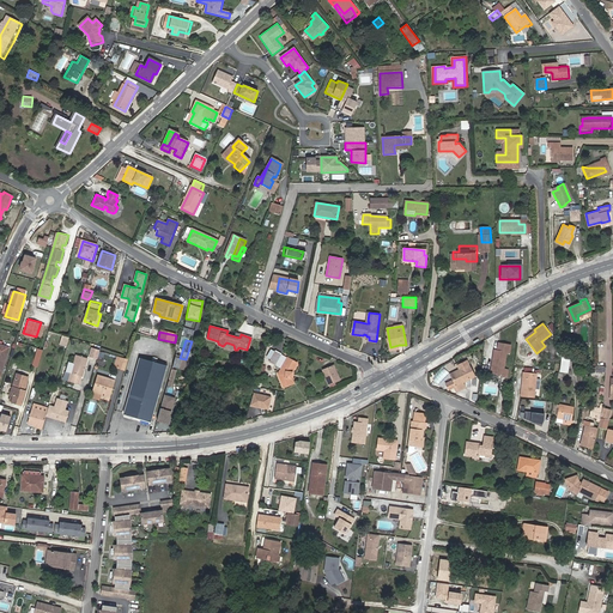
[(508,352),(508,344),(496,343),(496,351),(492,351),(490,372),(502,374),(502,377),(507,377),(507,369),(503,368),(504,352),(508,352)]
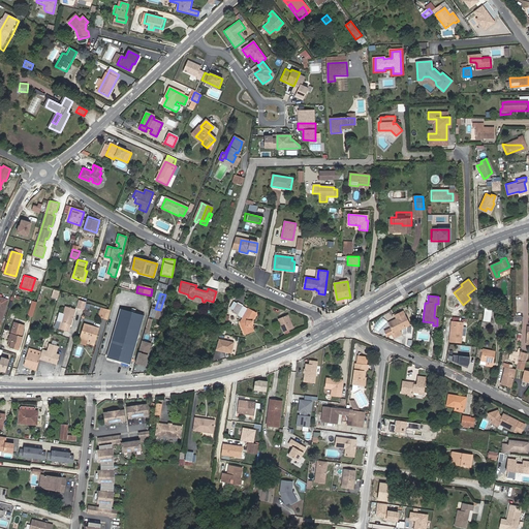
[(232,311),(239,315),(244,306),(238,303),(232,311)]
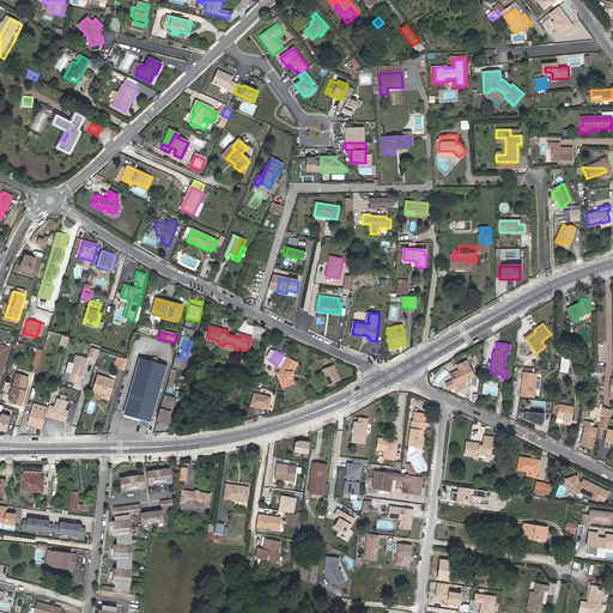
[(568,372),(570,354),(560,353),(559,372),(568,372)]
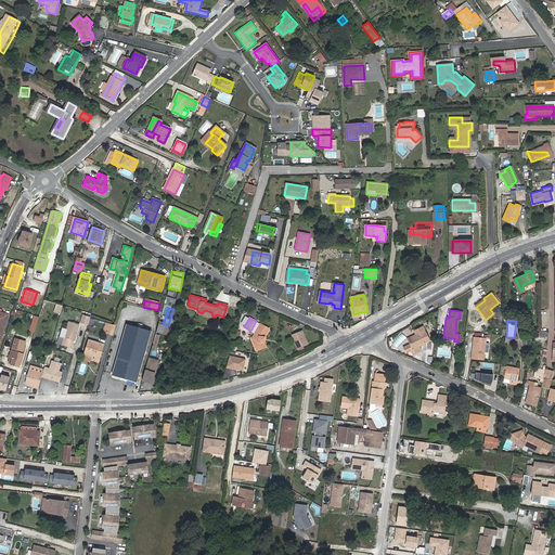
[(69,321),(65,337),(75,340),(80,323),(69,321)]
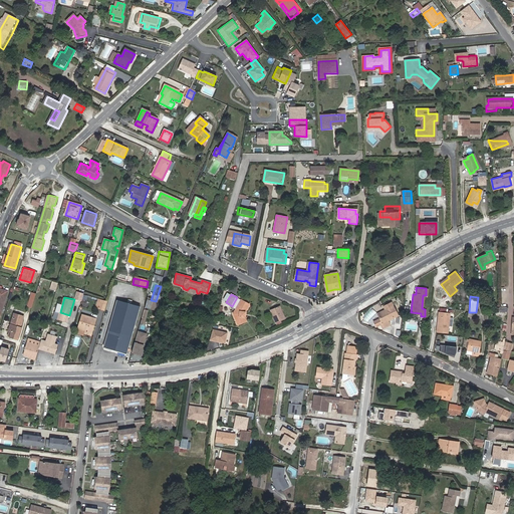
[(232,306),(236,309),(241,300),(237,297),(232,306)]
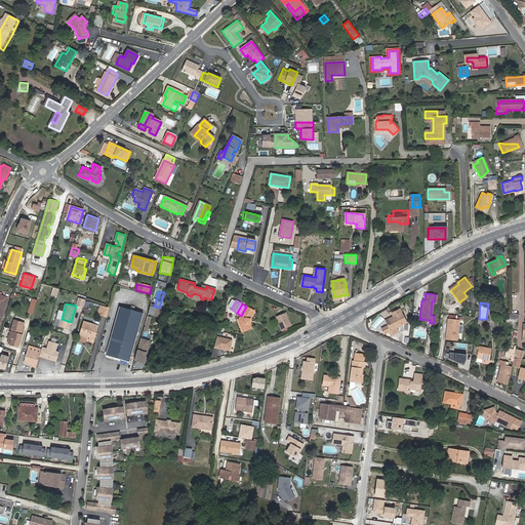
[(130,361),(144,313),(121,307),(108,355),(130,361)]
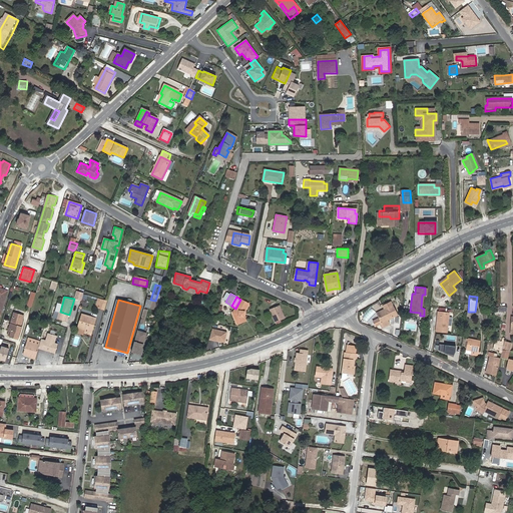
[(240,300),(235,309),(233,314),(237,325),(245,322),(243,318),(244,313),(248,305),(240,300)]
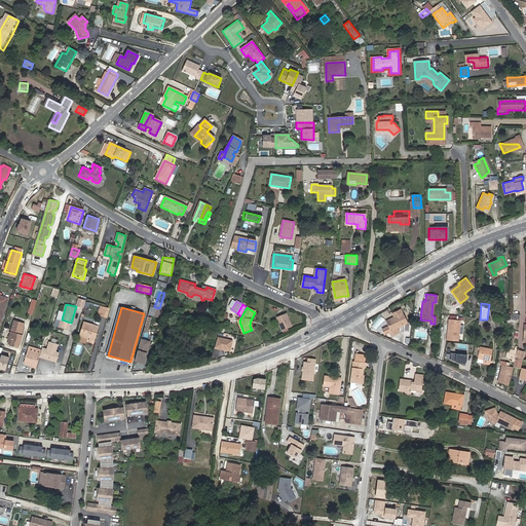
[(397,329),(407,323),(402,313),(386,322),(389,327),(383,330),(385,334),(390,332),(392,335),(399,332),(397,329)]
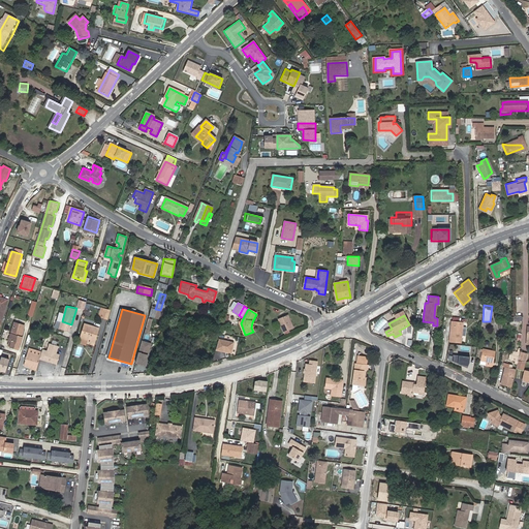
[(278,320),(283,334),(292,330),(287,316),(278,320)]
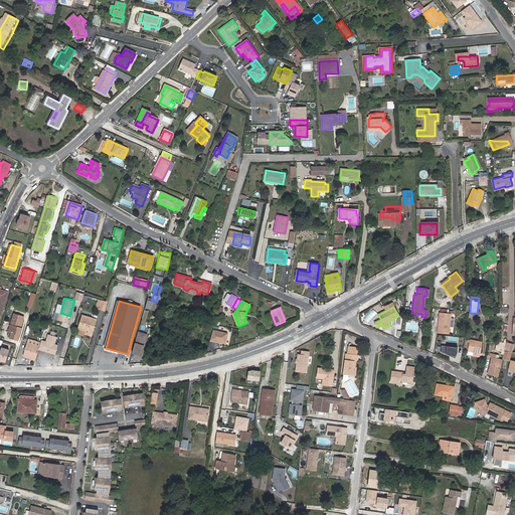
[(448,333),(450,314),(440,313),(438,332),(448,333)]
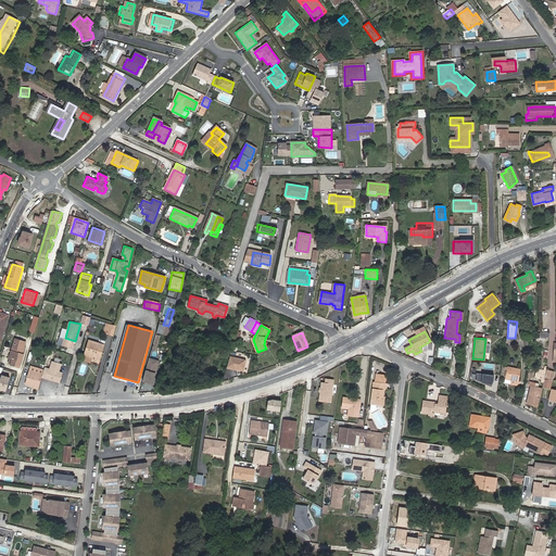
[(13,364),(21,340),(19,339),(17,343),(14,342),(10,357),(13,358),(11,364),(13,364)]
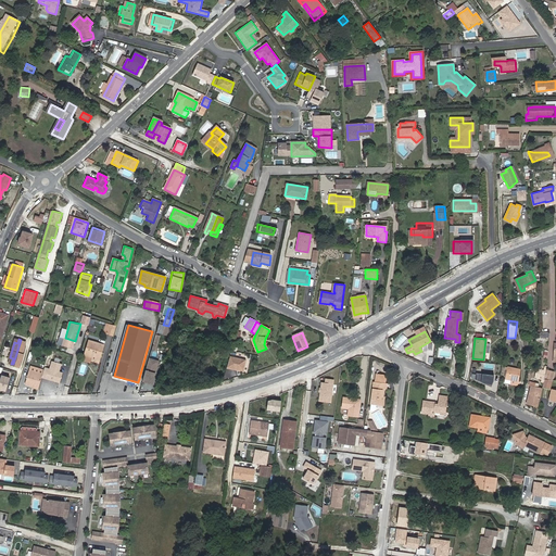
[(26,341),(21,340),(13,364),(20,366),(24,354),(23,353),(26,341)]
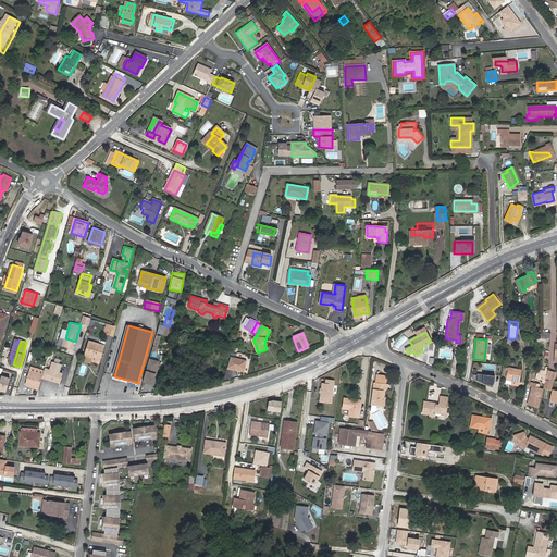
[(89,342),(86,355),(93,357),(93,359),(91,361),(99,363),(102,354),(100,354),(102,345),(89,342)]
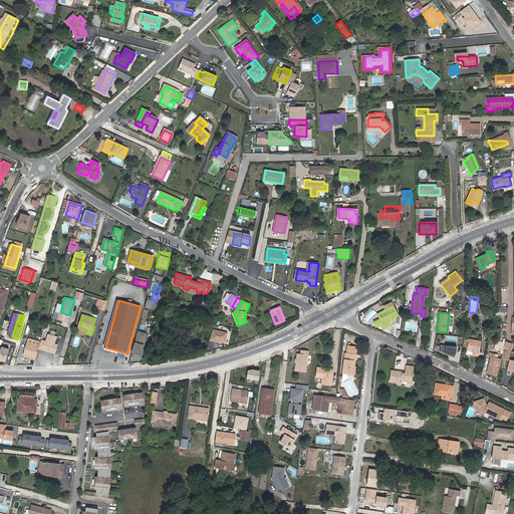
[(394,324),(391,330),(398,332),(400,327),(394,324)]
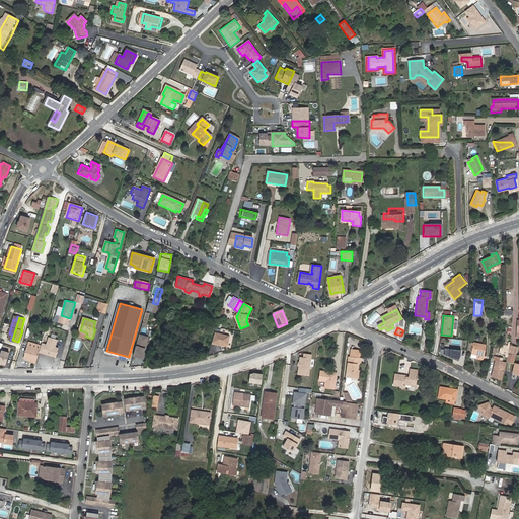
[(143,359),(147,336),(138,334),(133,357),(143,359)]
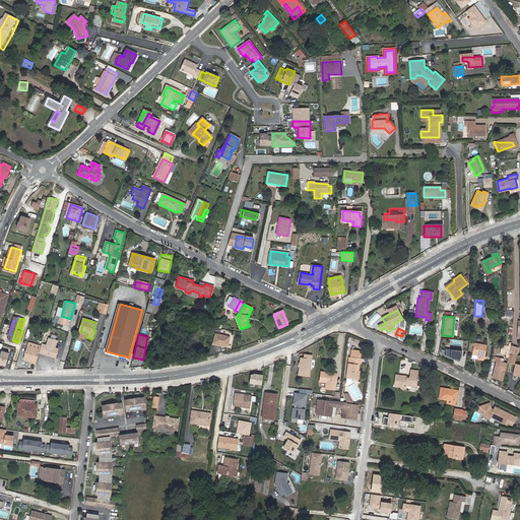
[(41,349),(40,352),(57,358),(59,348),(56,347),(58,339),(50,337),(48,345),(43,343),(41,349)]
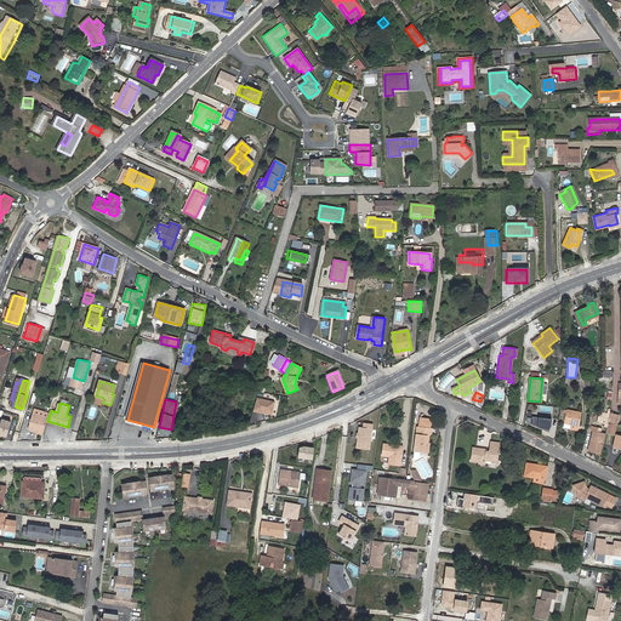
[(567,410),(565,422),(570,422),(570,427),(579,428),(581,412),(567,410)]
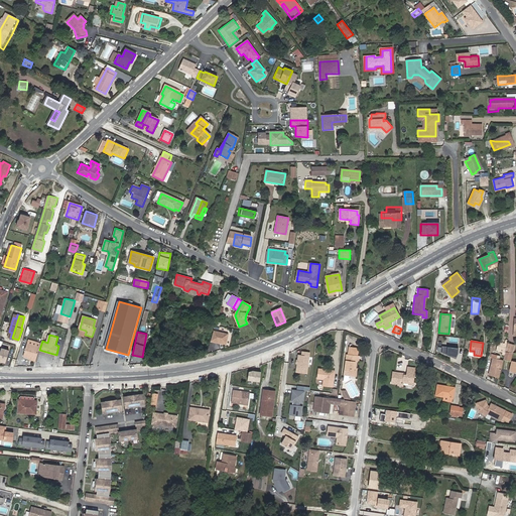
[(31,357),(37,359),(39,350),(40,347),(27,343),(24,355),(31,357)]
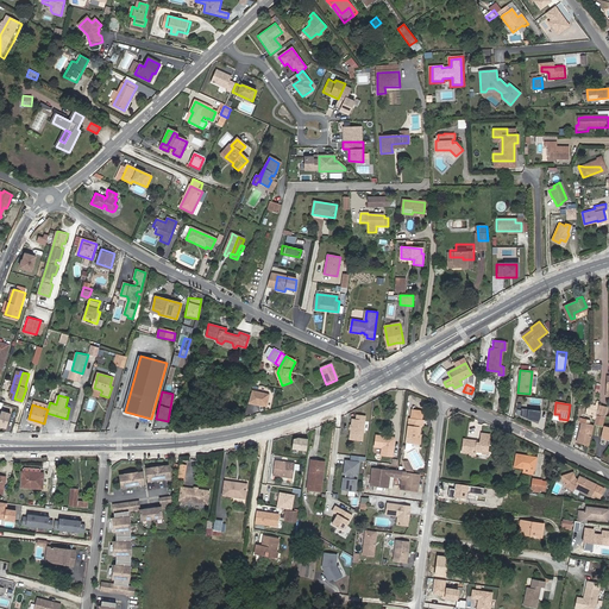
[(409,422),(408,421),(406,440),(405,447),(412,449),(413,441),(416,441),(418,434),(416,434),(416,433),(418,433),(419,424),(422,424),(422,419),(421,418),(422,409),(412,408),(410,418),(409,422)]
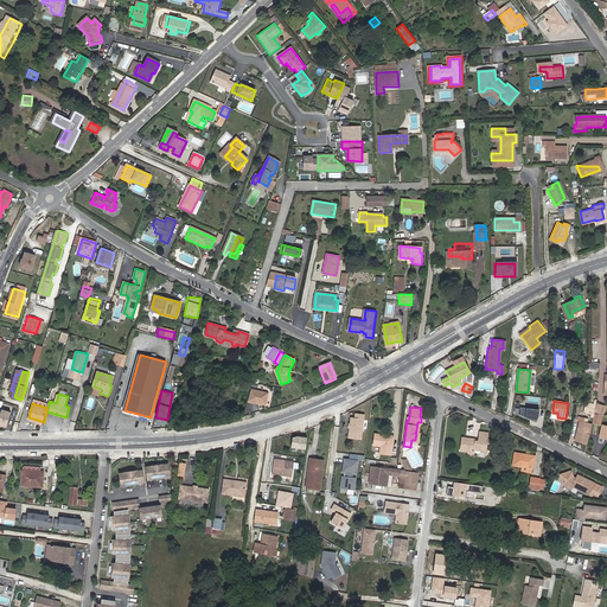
[(540,409),(519,408),(518,415),(536,422),(538,416),(540,409)]
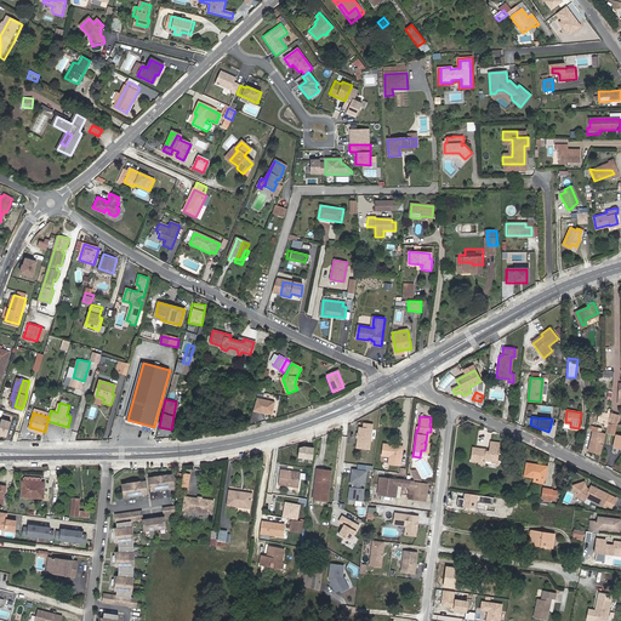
[(369,448),(372,423),(364,422),(364,427),(359,427),(359,433),(358,437),(357,446),(369,448)]
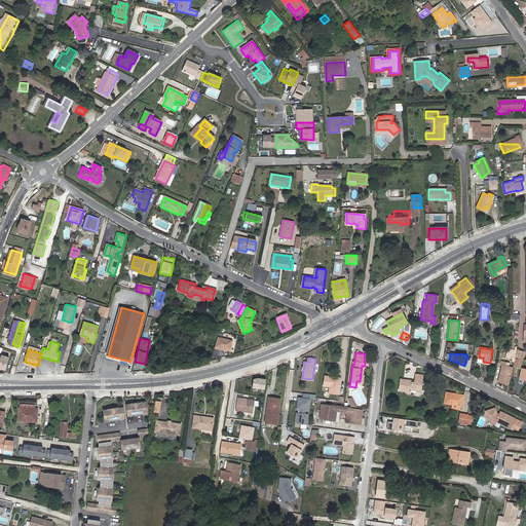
[(510,381),(514,364),(503,361),(499,378),(510,381)]
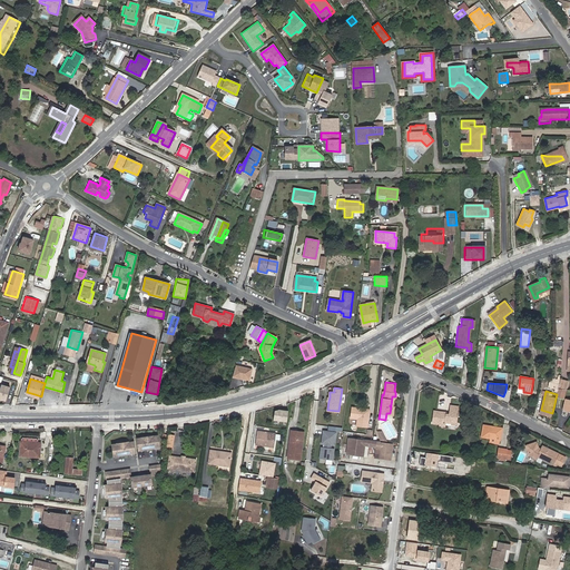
[(444,414),(444,412),(432,411),(430,423),(438,424),(444,425),(444,423),(450,423),(450,422),(454,423),(457,406),(448,405),(446,413),(446,414),(444,414)]
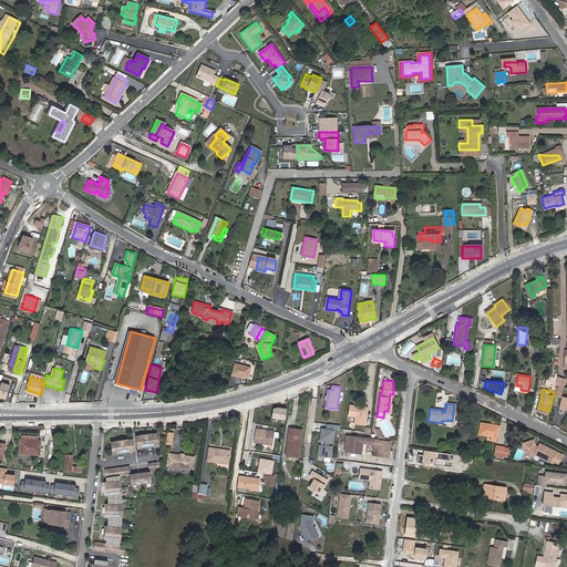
[(271,419),(285,420),(286,409),(272,406),(271,419)]
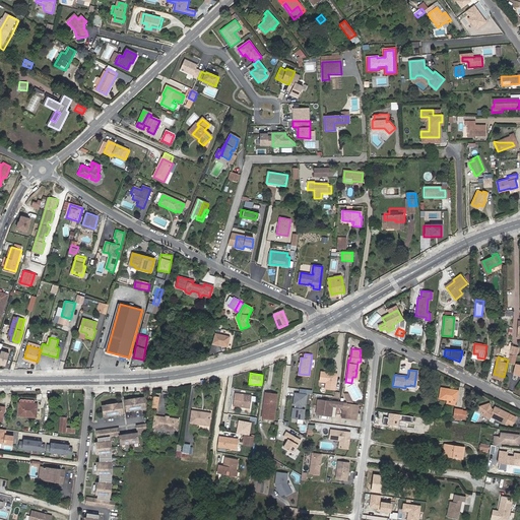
[(455,400),(456,392),(448,391),(448,389),(440,388),(438,398),(446,399),(454,400),(455,400)]
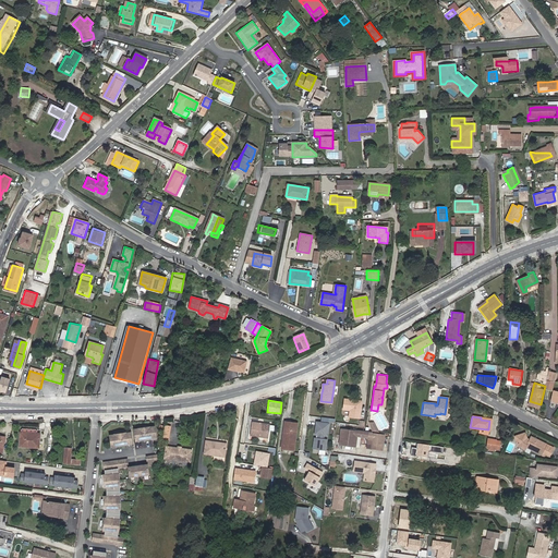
[(294,451),(298,429),(291,429),(292,422),(286,421),(282,450),(294,451)]
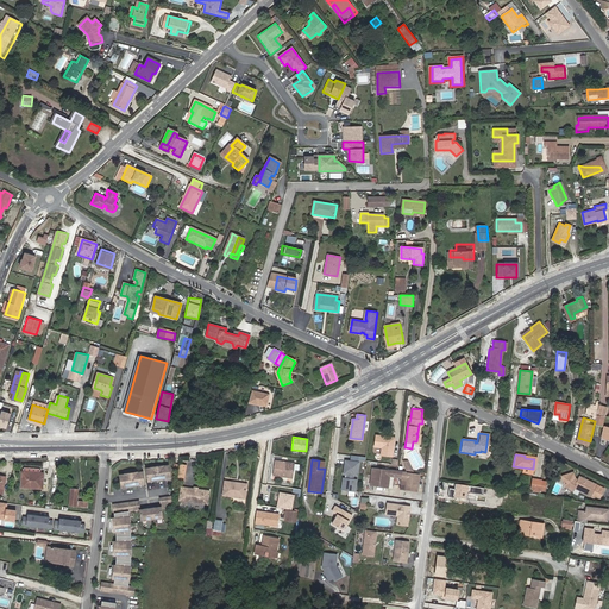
[(358,475),(359,460),(346,459),(344,472),(347,473),(347,477),(344,477),(341,488),(356,490),(357,478),(353,478),(353,473),(358,475)]
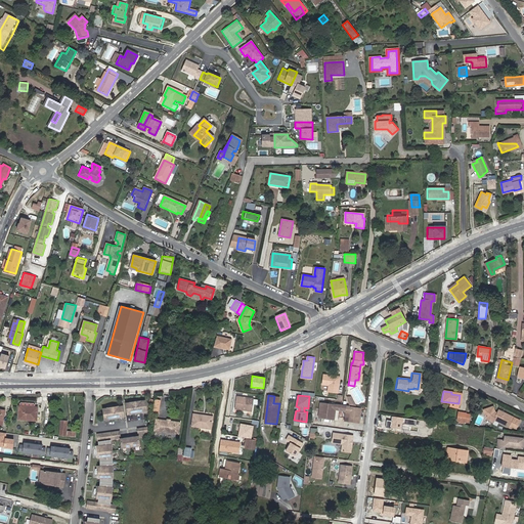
[(254,410),(255,398),(237,396),(236,406),(236,408),(254,410)]
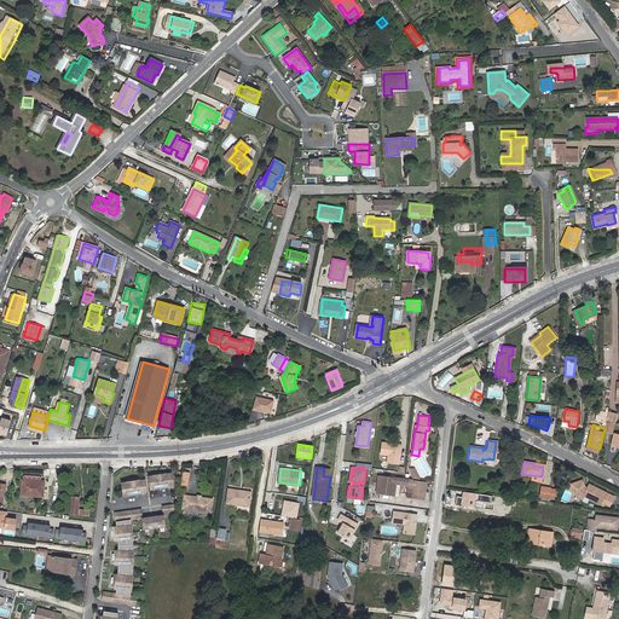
[(173,485),(172,474),(167,474),(167,476),(154,479),(154,476),(149,478),(151,489),(157,487),(157,489),(168,487),(167,486),(173,485)]
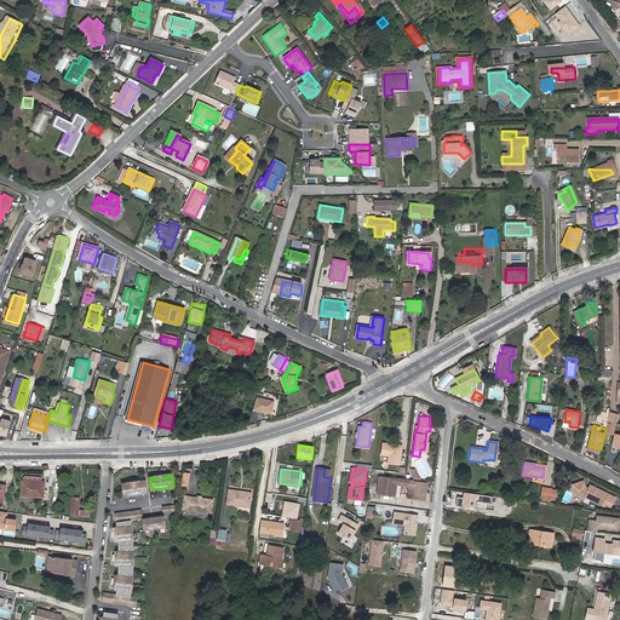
[(397,487),(408,488),(409,488),(414,489),(413,498),(425,499),(428,481),(409,478),(380,475),(378,493),(396,495),(397,487)]
